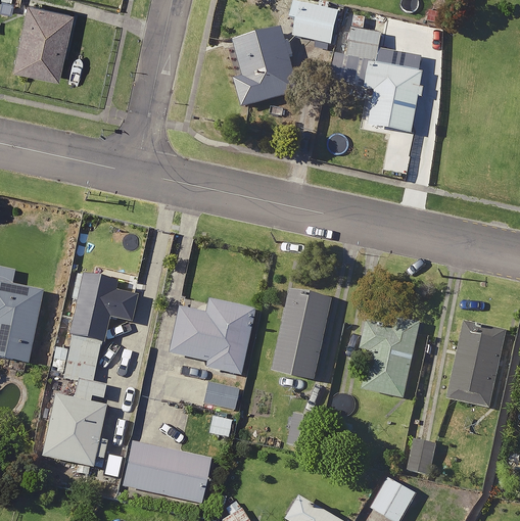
[(72,10),(26,0),(11,64),(57,75),(72,10)]
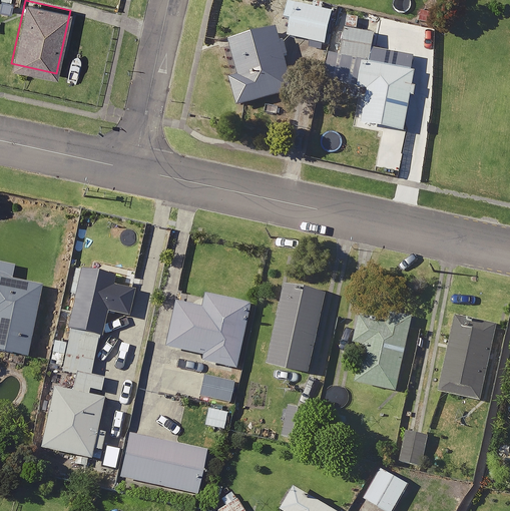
[(326,40),(331,7),(294,1),(288,34),(326,40)]
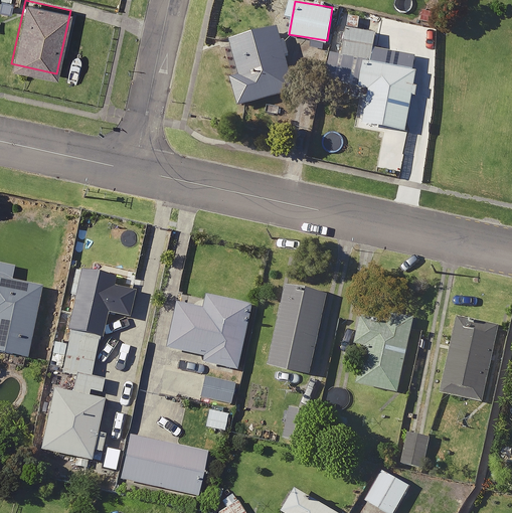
[(293,90),(278,23),(230,35),(238,71),(229,74),(236,103),(293,90)]
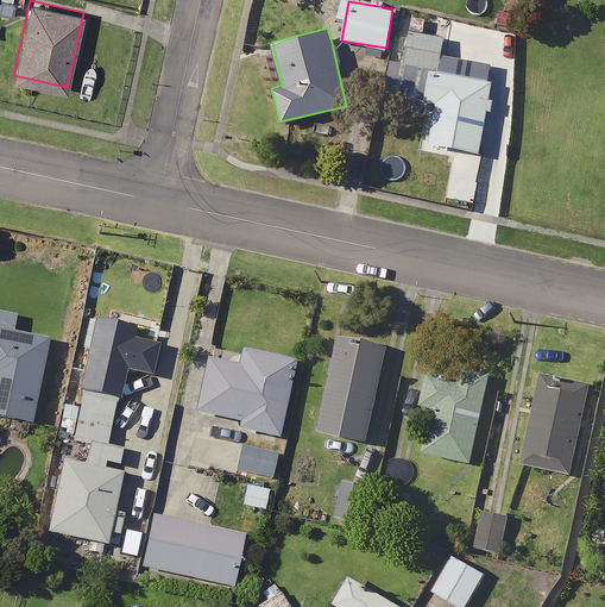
[(442,36),(407,30),(402,62),(438,68),(442,36)]
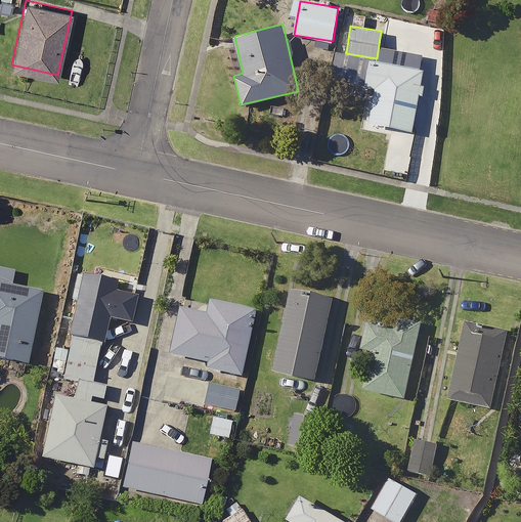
[(423,71),(370,60),(364,89),(375,91),(368,123),(413,131),(423,71)]
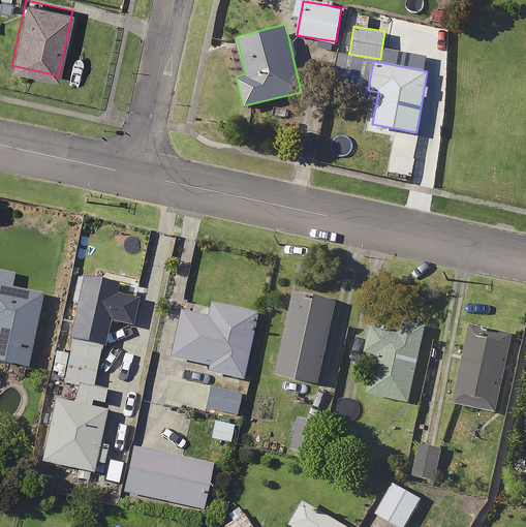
[(13,272),(0,269),(0,360),(26,365),(40,292),(10,287),(13,272)]
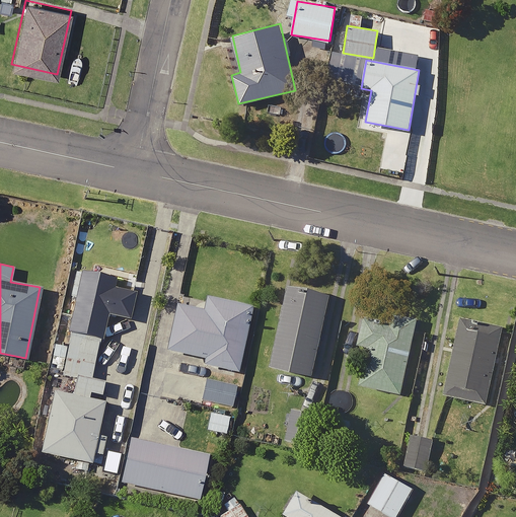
[(103,399),(90,396),(91,390),(100,392),(103,380),(90,377),(105,313),(129,318),(135,292),(111,286),(113,277),(78,269),(61,343),(55,342),(48,370),(76,376),(72,394),(54,389),(40,450),(98,464),(105,436),(95,433),(103,399)]
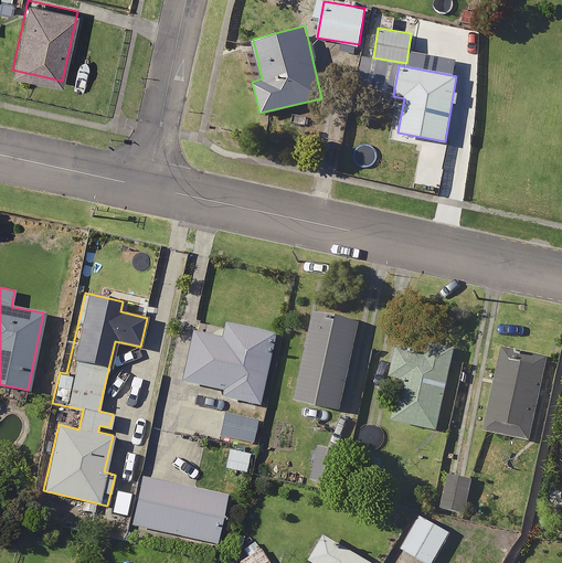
[(358,320),(314,311),(296,400),(340,409),(358,320)]
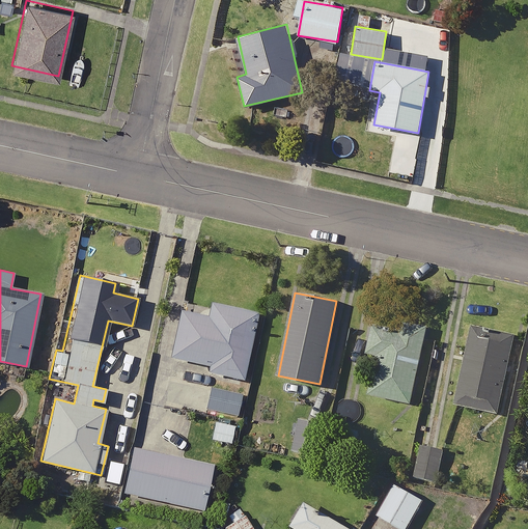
[(256,313),(210,303),(206,315),(179,310),(169,357),(209,365),(207,371),(242,379),(256,313)]
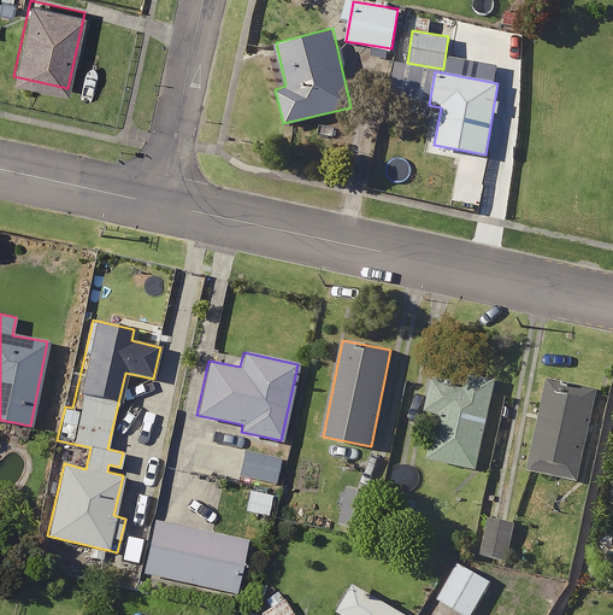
[(495,379),(459,370),(457,380),(430,374),(422,410),(437,413),(428,457),(476,468),(495,379)]
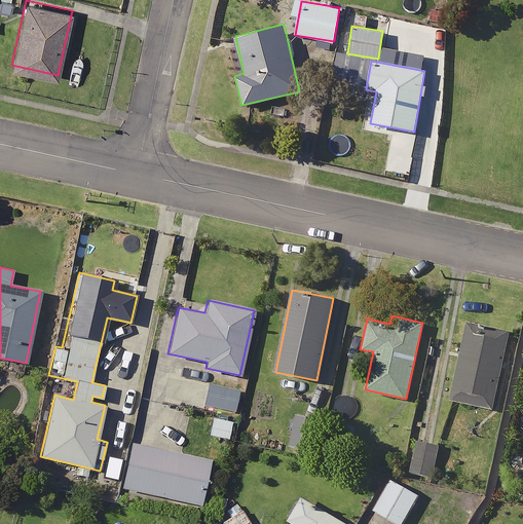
[(509,332),(468,324),(451,400),(492,409),(509,332)]
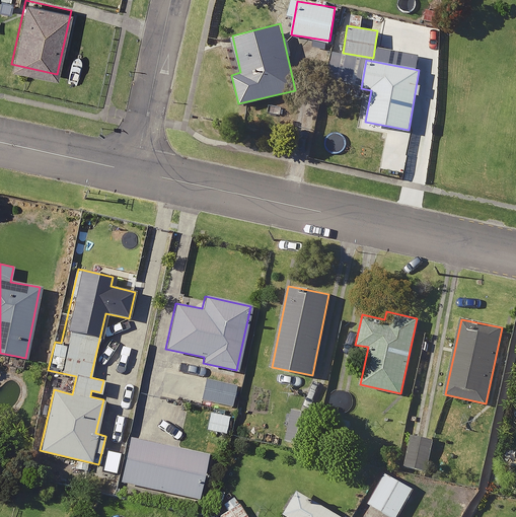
[(235,385),(206,379),(202,399),(231,405),(235,385)]
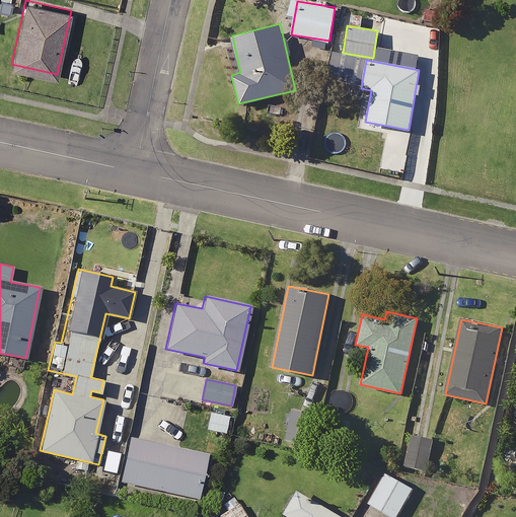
[(313,413),(289,409),(284,439),(308,444),(313,413)]
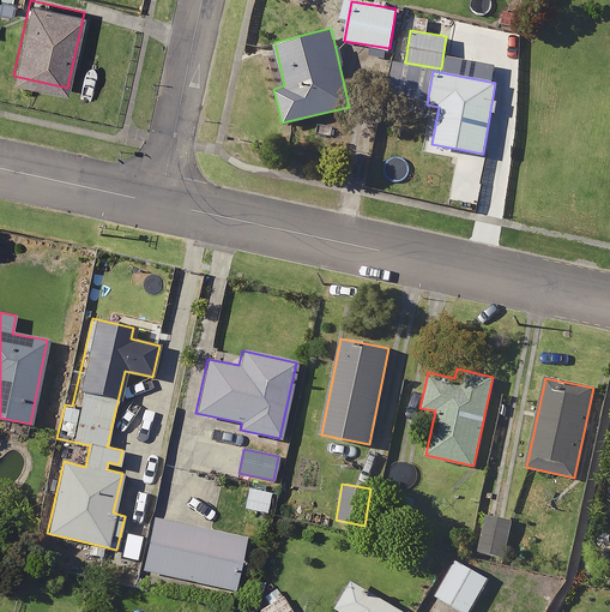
[(270,490),(246,486),(243,508),(267,511),(270,490)]
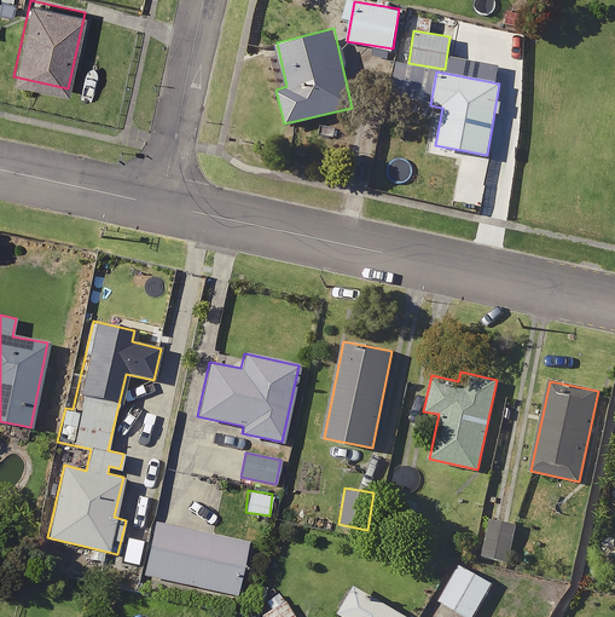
[(417,502),(390,497),(384,530),(412,535),(417,502)]
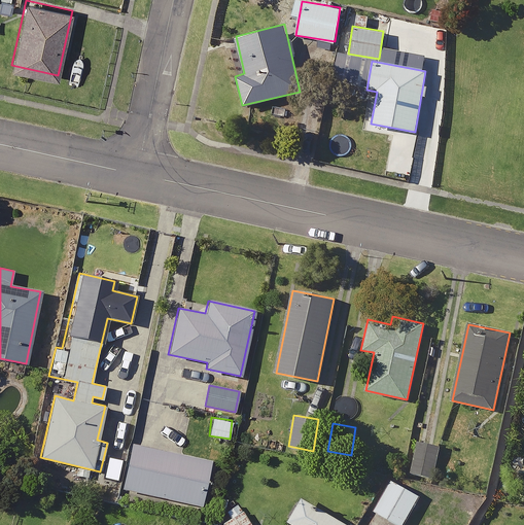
[(440,447),(419,443),(413,471),(433,476),(440,447)]
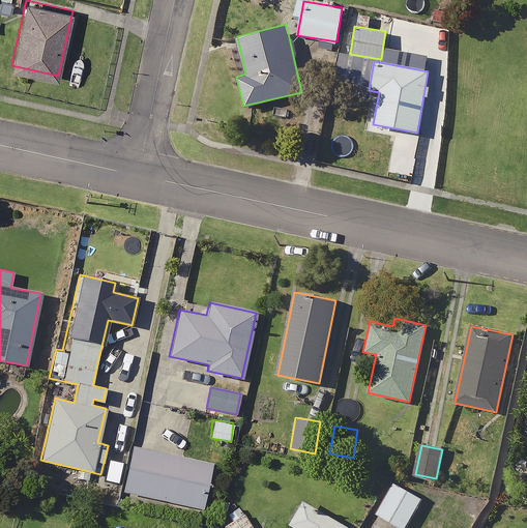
[(211,463),(134,446),(123,491),(202,508),(211,463)]
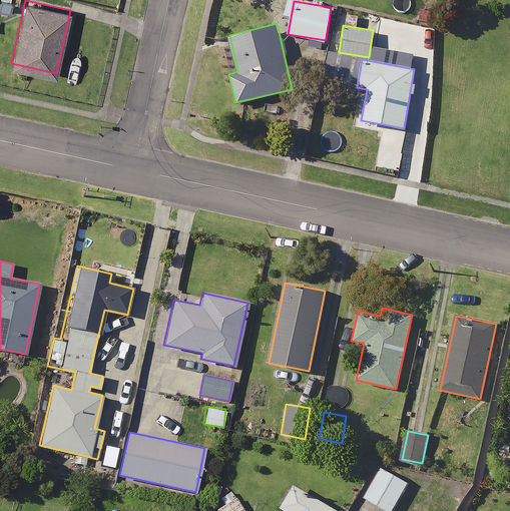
[(408,481),(380,466),(364,496),(392,510),(408,510),(411,506),(399,499),(408,481)]
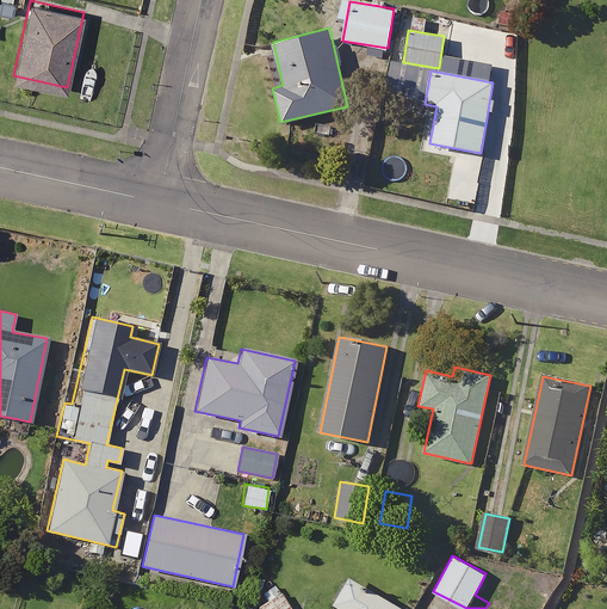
[(402,608),(403,608),(348,577),(333,604),(341,608),(402,608)]
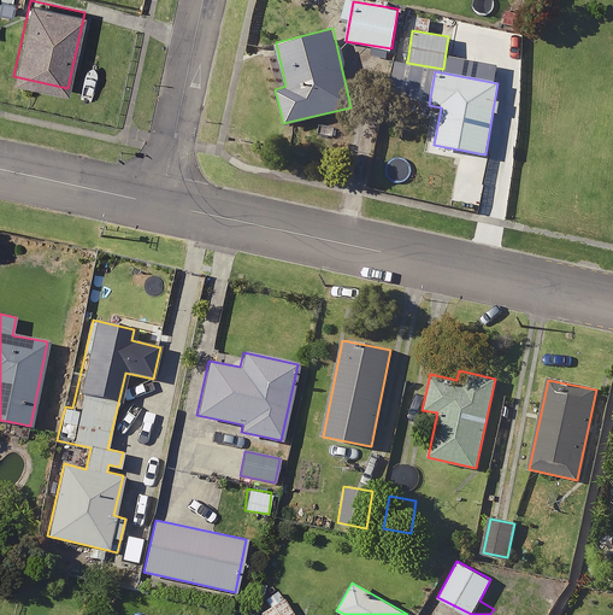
[(292,614),(282,598),(261,611),(263,614),(292,614)]
